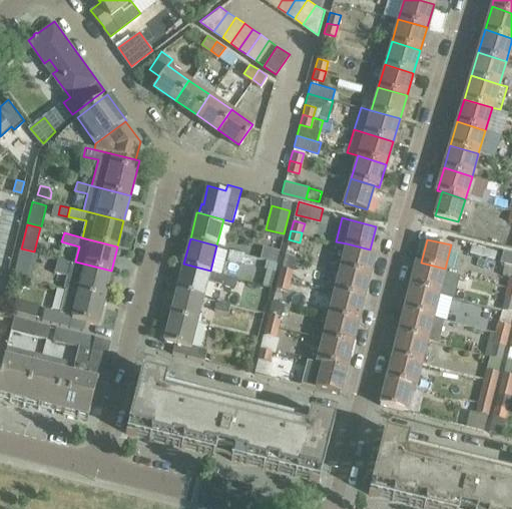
[(341,268),(369,275),(375,251),(370,249),(347,243),(341,268)]
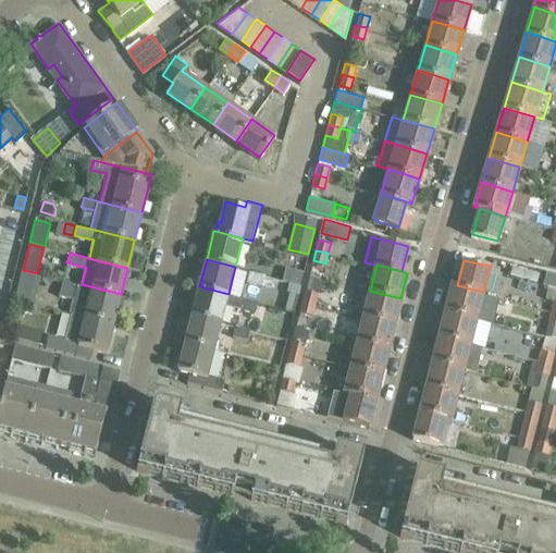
[(539,272),(513,265),(509,273),(536,281),(539,272)]
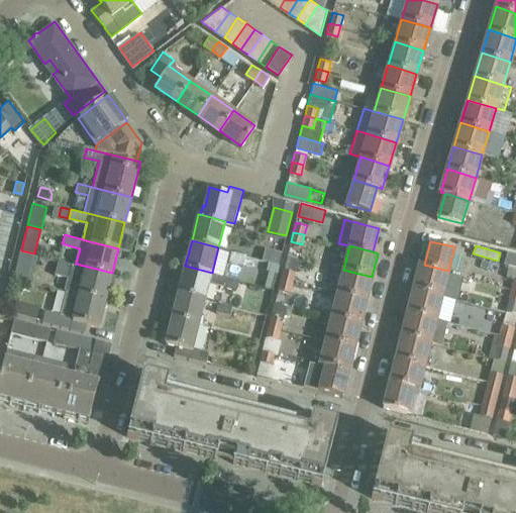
[(269,260),(279,263),(282,250),(266,246),(263,259),(269,260)]
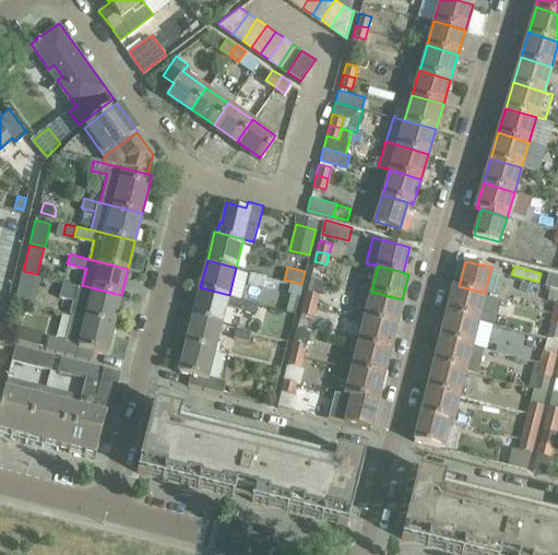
[(557,272),(549,270),(546,283),(550,285),(557,286),(557,272)]
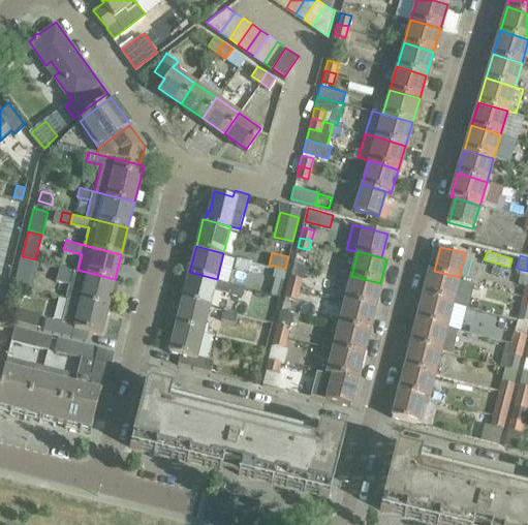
[(39,260),(35,259),(22,256),(14,281),(33,286),(39,260)]
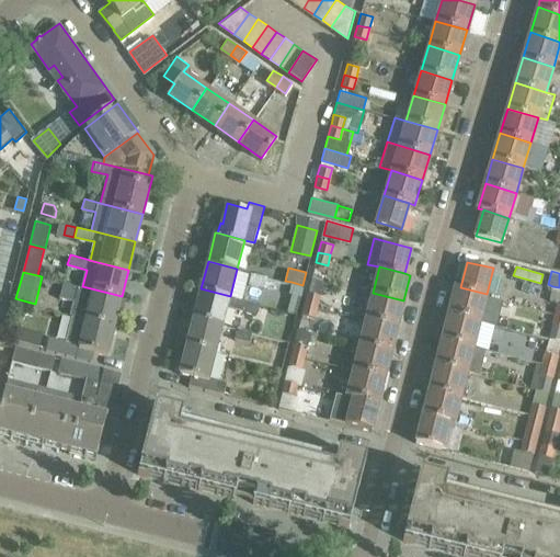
[(280,290),(282,281),(252,272),(249,282),(280,290)]
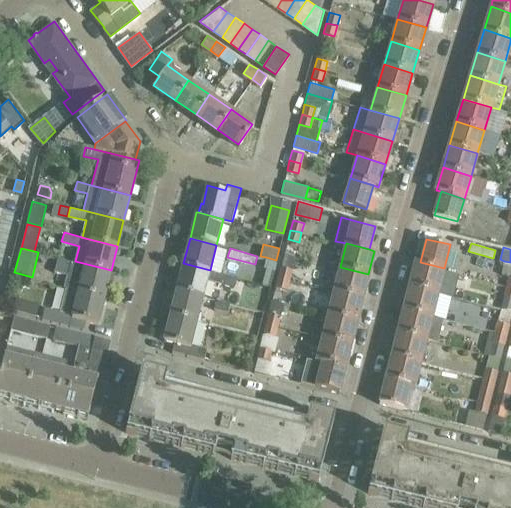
[(297,257),(284,253),(282,261),(295,264),(297,257)]
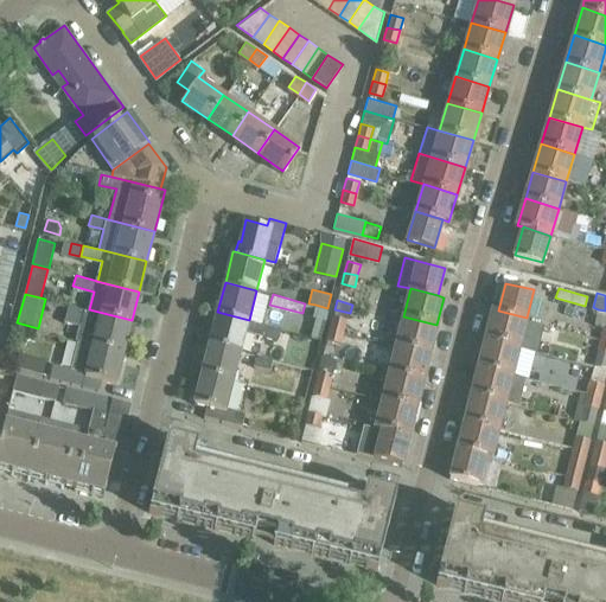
[(123,351),(132,320),(89,309),(68,305),(64,319),(81,324),(76,339),(78,339),(123,351)]
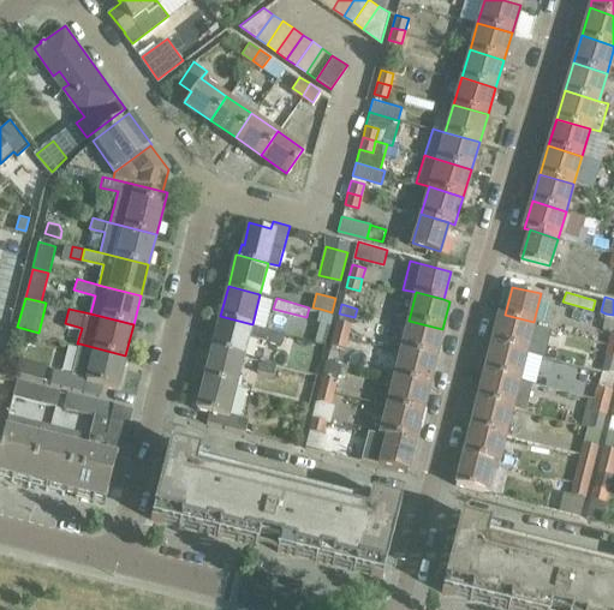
[(333,312),(332,312),(320,309),(316,320),(314,320),(311,328),(305,327),(303,335),(326,341),(333,312)]
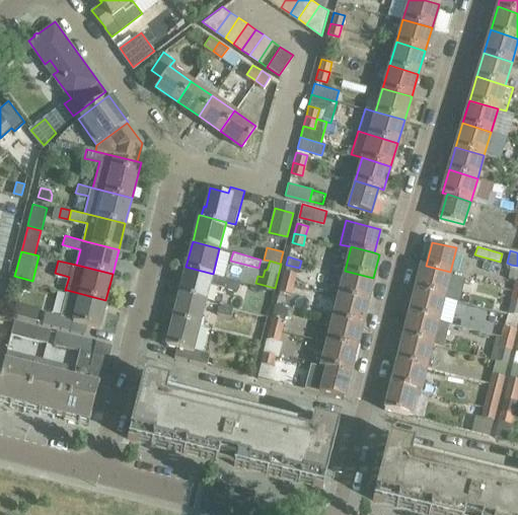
[(421,265),(415,288),(444,296),(450,272),(426,266),(421,265)]
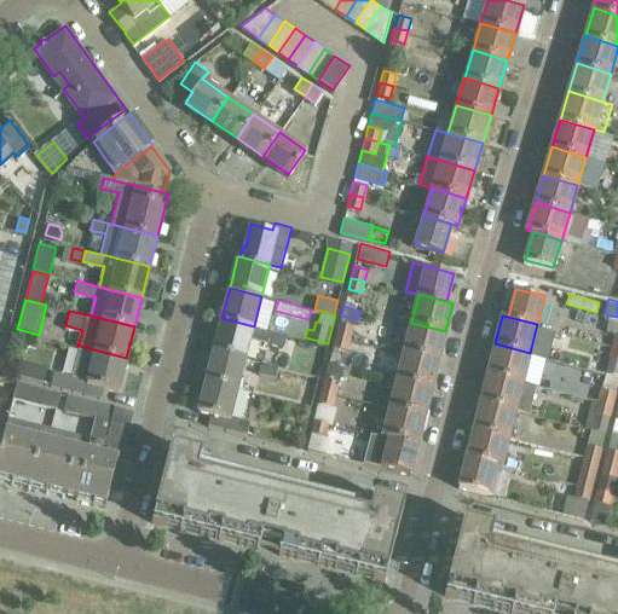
[(617,317),(610,316),(607,329),(617,331),(617,317)]
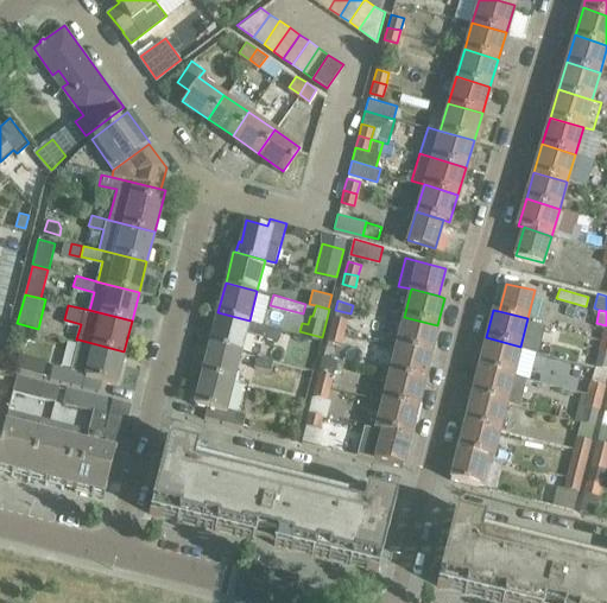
[(241,350),(242,350),(250,321),(217,312),(210,342),(241,350)]
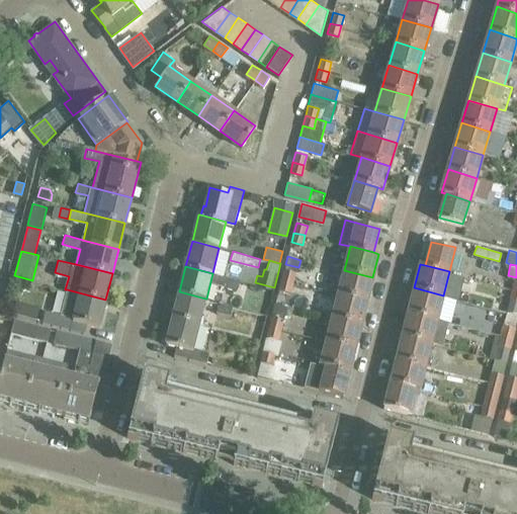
[(282,278),(292,281),(295,272),(284,269),(282,278)]
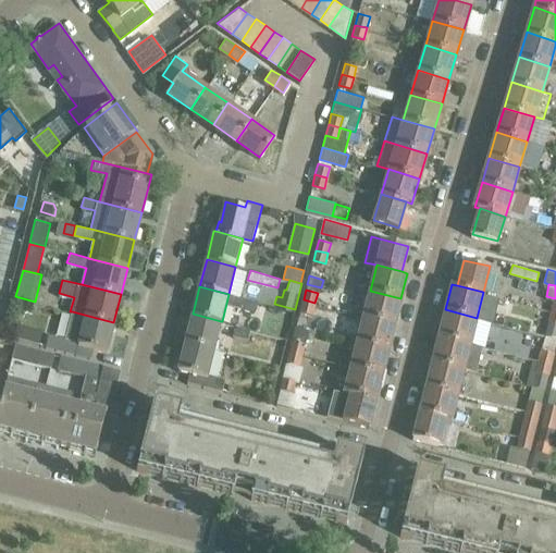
[(400,298),(370,291),(363,316),(395,323),(400,298)]
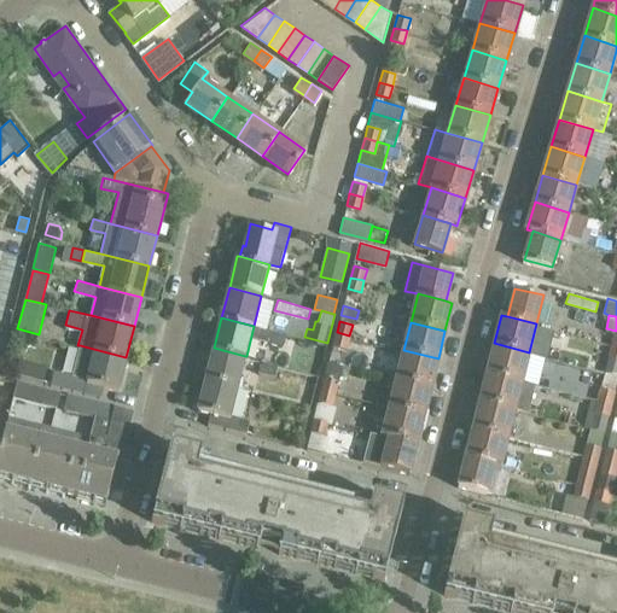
[(285,334),(271,331),(268,340),(283,344),(285,334)]
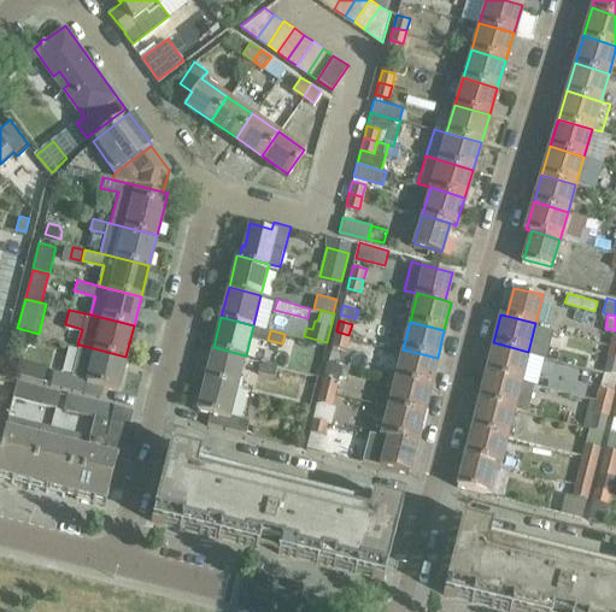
[(336,331),(333,345),(346,347),(348,335),(336,331)]
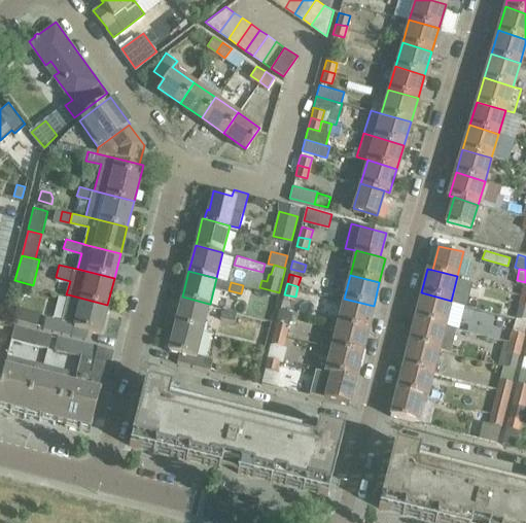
[(451,301),(421,292),(415,317),(456,327),(461,328),(466,304),(451,301)]
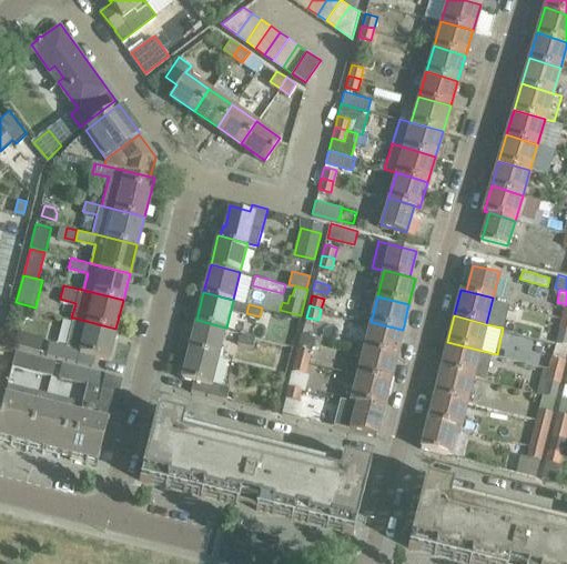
[(47,352),(92,363),(94,354),(109,358),(115,329),(73,318),(67,343),(50,340),(47,352)]
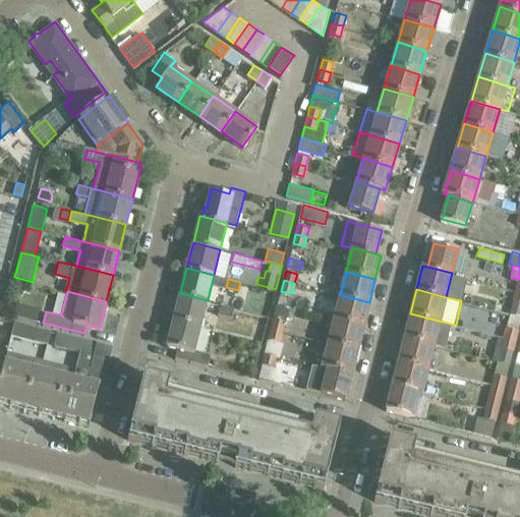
[(180,293),(174,319),(200,326),(208,300),(207,300),(180,293)]
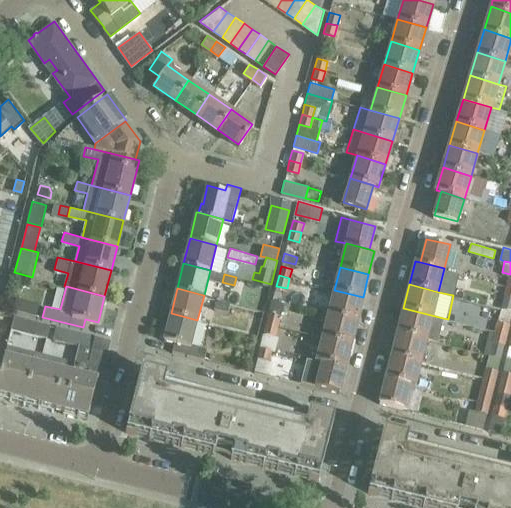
[(334,290),(328,313),(357,321),(363,297),(334,290)]
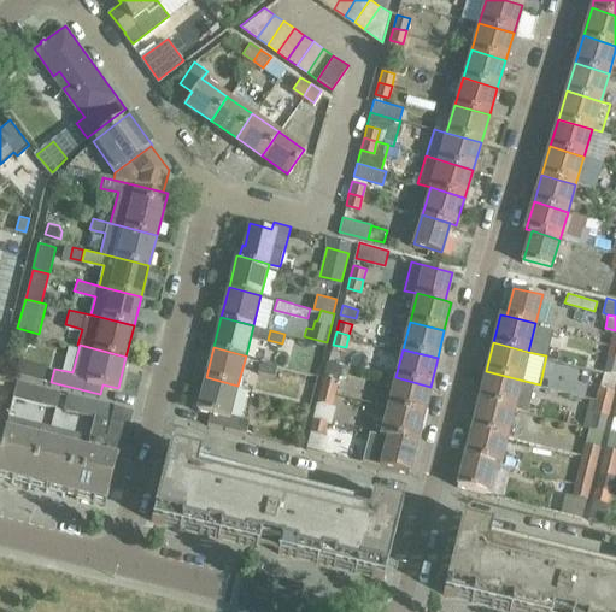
[(277,364),(262,359),(259,370),(275,374),(277,364)]
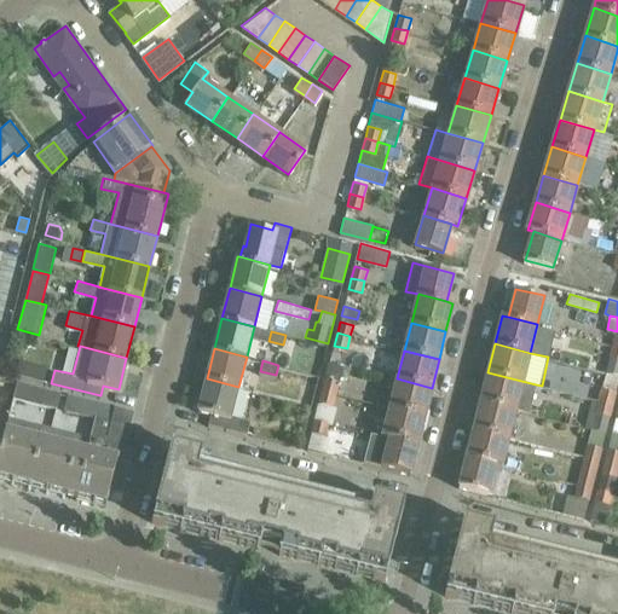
[(330,361),(323,389),(336,393),(344,365),(330,361)]
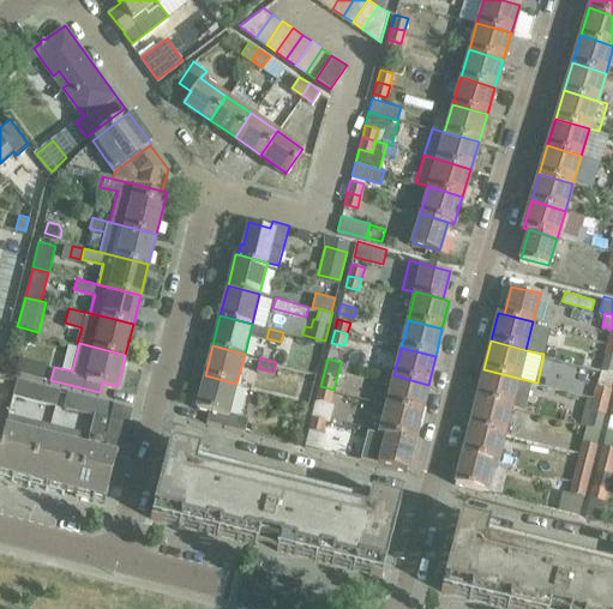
[(532,381),(484,369),(476,397),(511,405),(526,409),(532,381)]
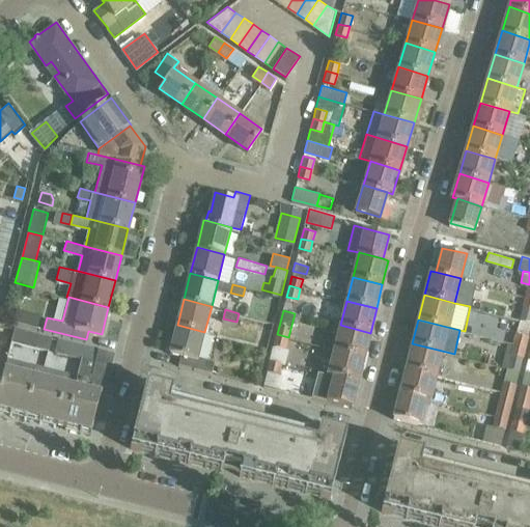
[(184,355),(182,363),(196,366),(213,370),(215,361),(198,357),(204,332),(177,325),(173,337),(169,336),(166,349),(171,350),(170,351),(184,355)]
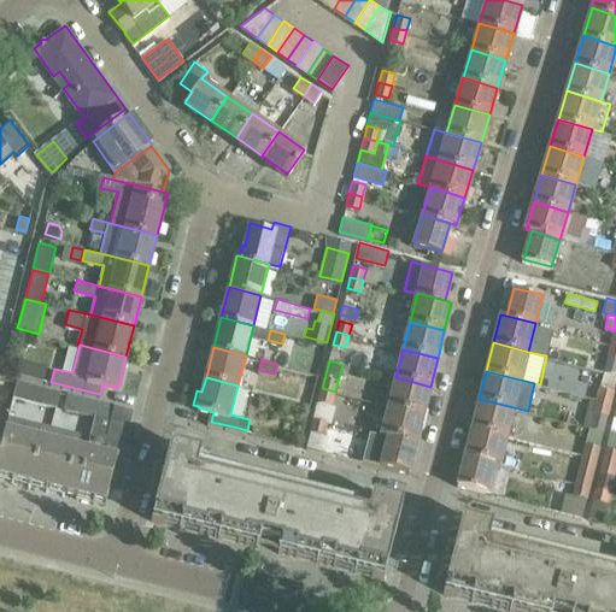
[(388,405),(423,415),(430,387),(396,377),(392,394),(382,392),(380,402),(388,405)]
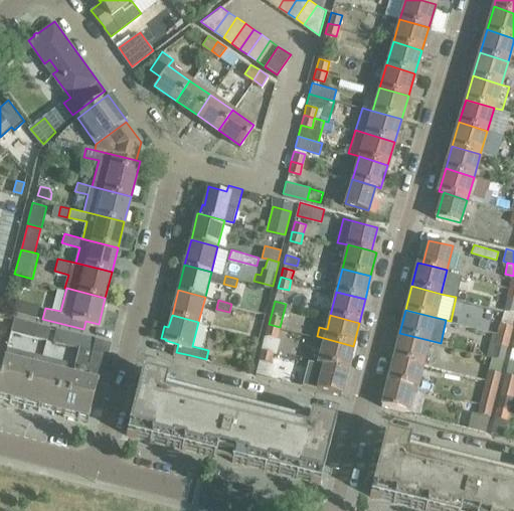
[(14,317),(11,329),(23,332),(26,320),(14,317)]
